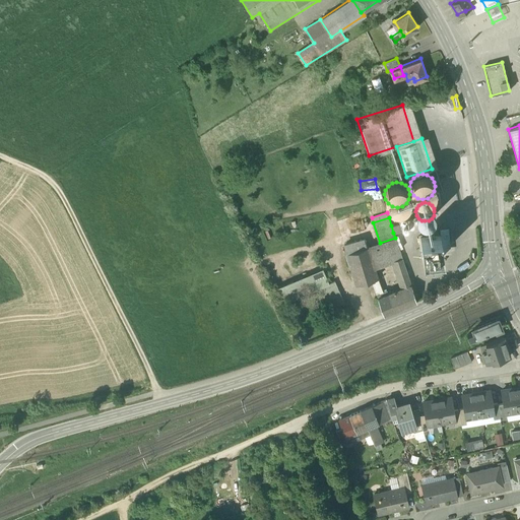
[(406,218),(400,220),(402,226),(408,224),(406,218)]
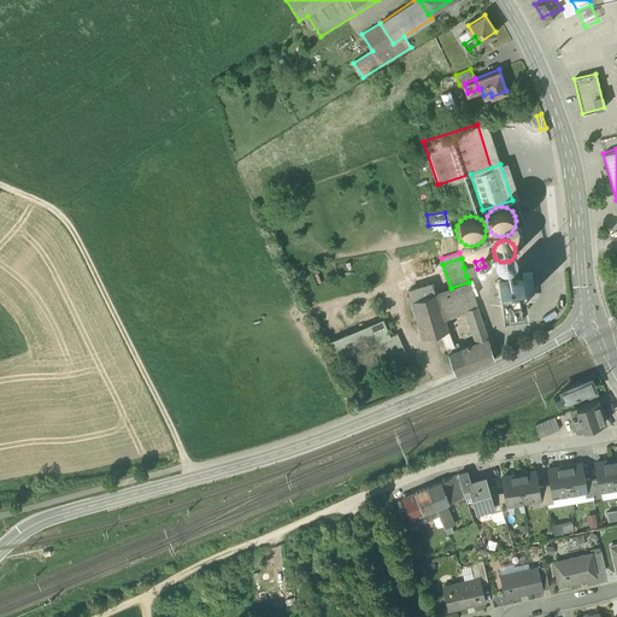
[(475,265),(464,268),(466,276),(477,272),(475,265)]
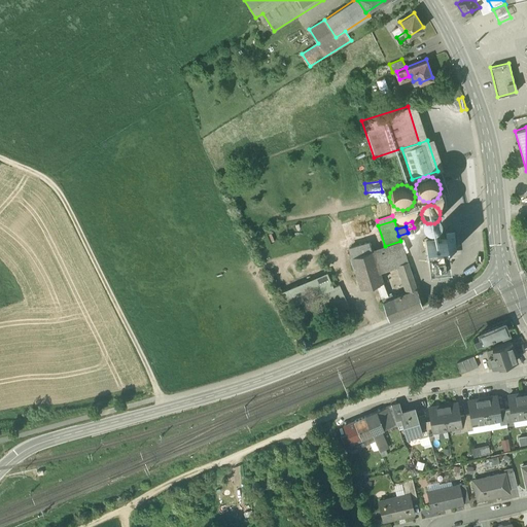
[(447,236),(425,238),(428,259),(449,256),(447,236)]
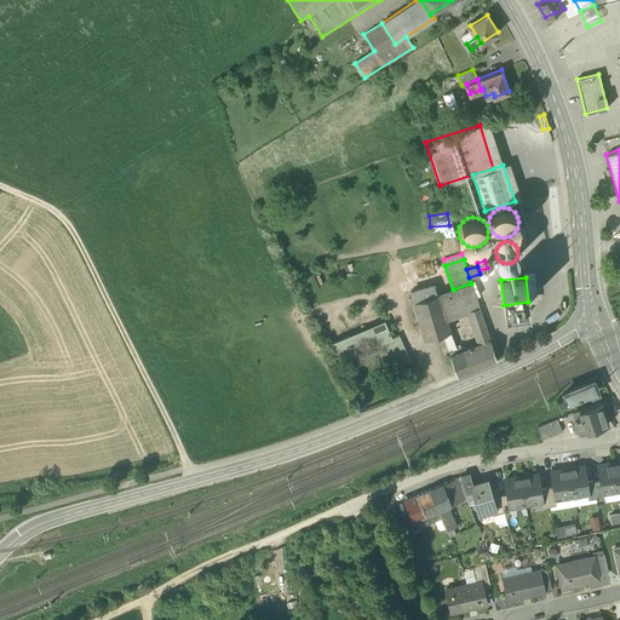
[(453,290),(438,293),(446,319),(469,313),(480,309),(471,283),(453,290)]
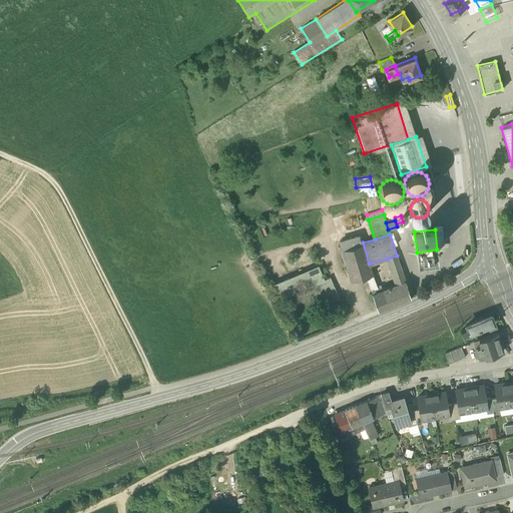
[(359,235),(340,241),(342,249),(363,242),(361,237),(359,235)]
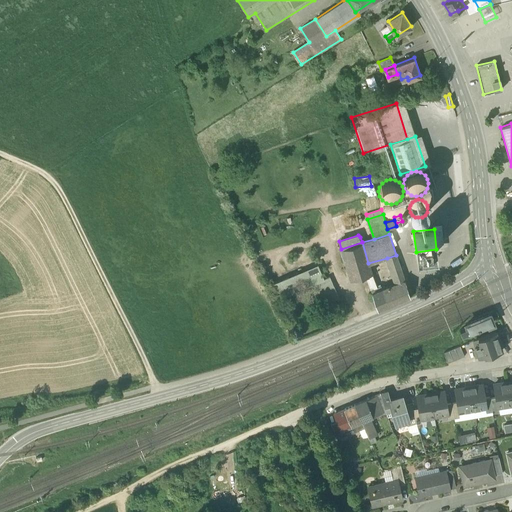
[(362,242),(341,249),(351,280),(365,276),(371,274),(368,263),(362,242)]
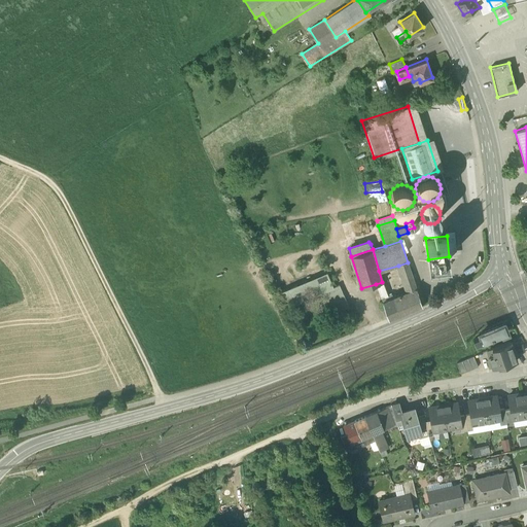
[(408,262),(398,266),(407,292),(417,288),(408,262)]
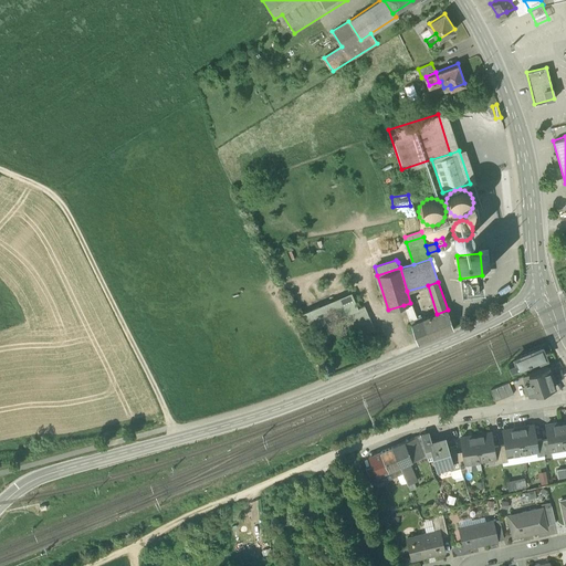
[(352,293),(320,307),(325,323),(350,312),(358,308),(352,293)]
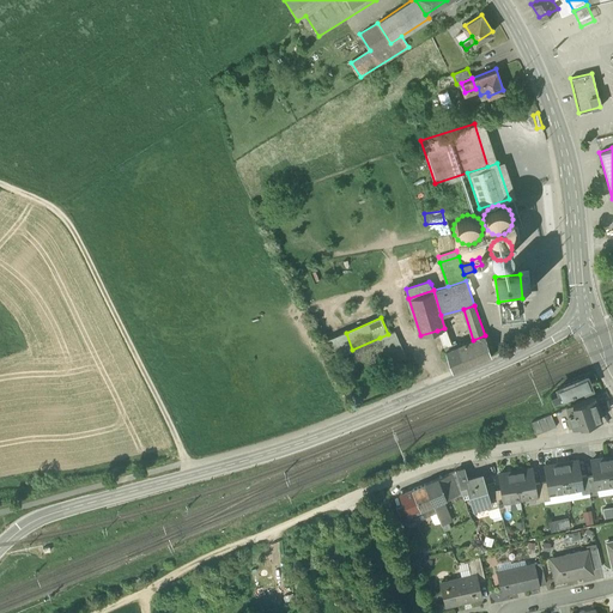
[(437,331),(444,347),(451,345),(444,328),(437,331)]
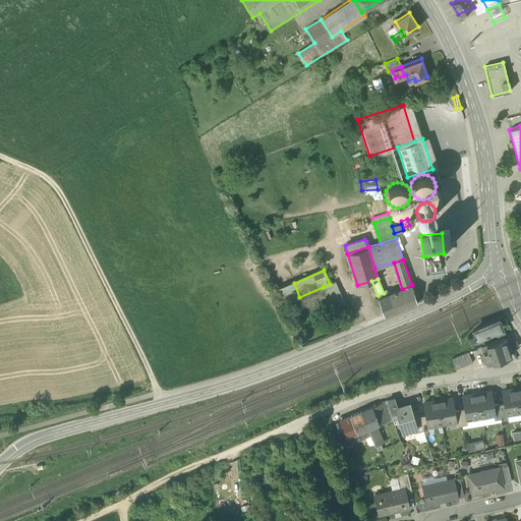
[(335,282),(330,284),(323,287),(328,300),(341,295),(335,282)]
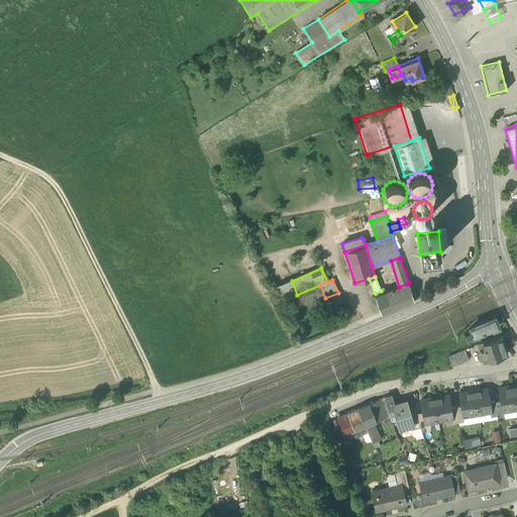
[(292,281),(277,287),(282,301),(297,295),(292,281)]
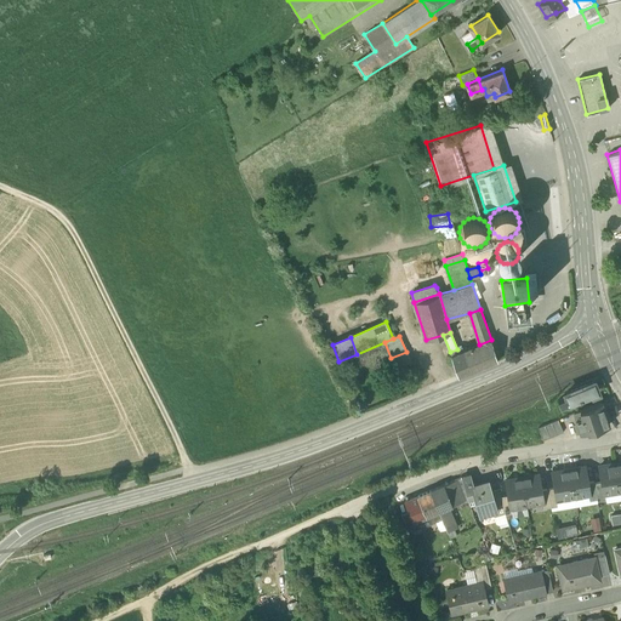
[(463,351),(451,355),(459,376),(497,360),(491,340),(479,345),(463,351)]
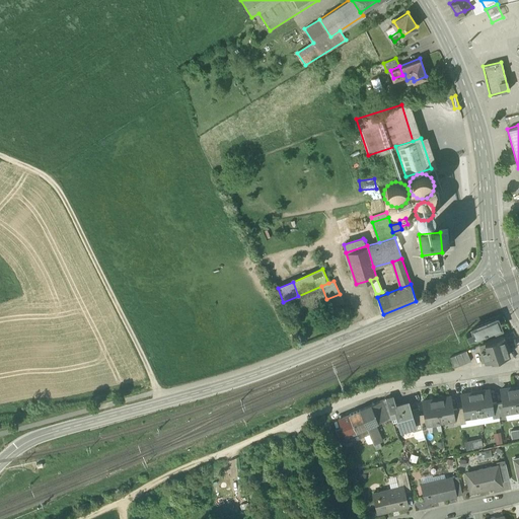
[(340,294),(326,299),(329,305),(343,299),(340,294)]
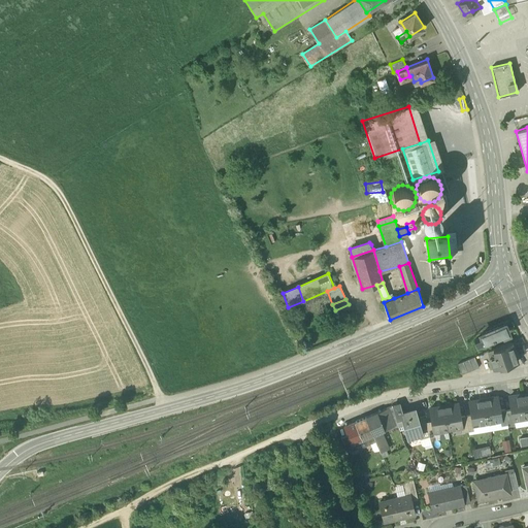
[(505,325),(482,335),(483,338),(475,340),(477,347),(509,334),(505,325)]
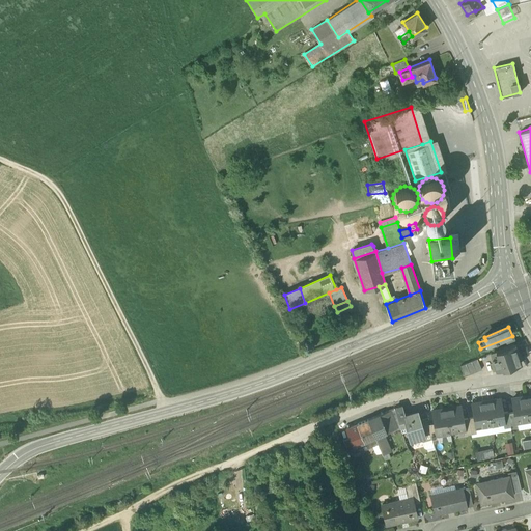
[(513,343),(491,353),(497,370),(502,368),(502,369),(507,367),(521,364),(513,343)]
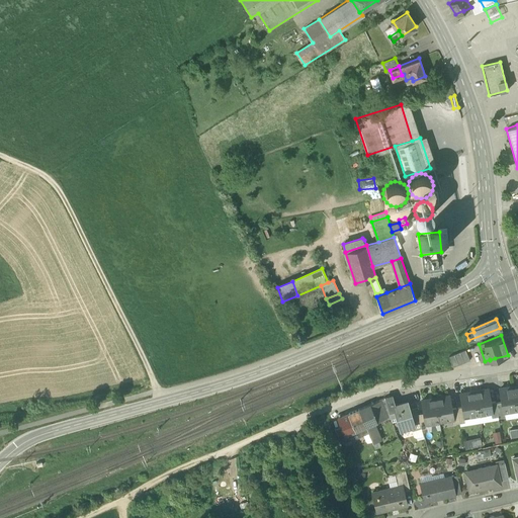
[(469,359),(465,349),(459,351),(464,362),(469,359)]
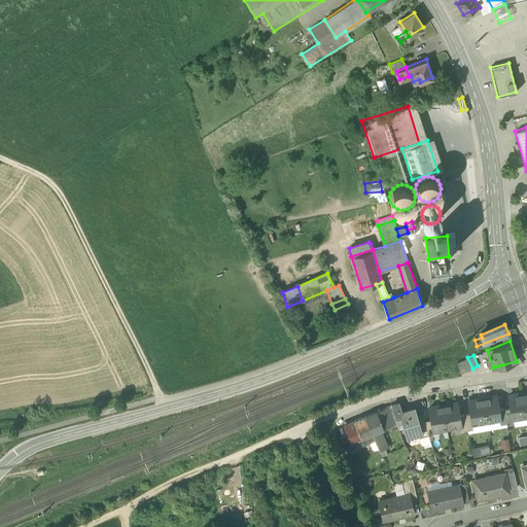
[(467,357),(462,359),(466,371),(472,369),(467,357)]
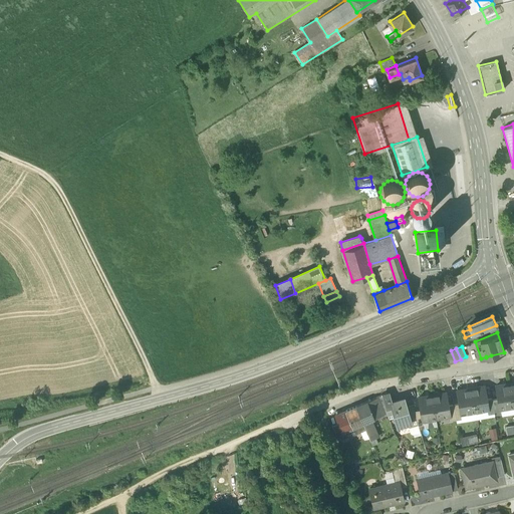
[(451,350),(445,353),(450,363),(455,361),(451,350)]
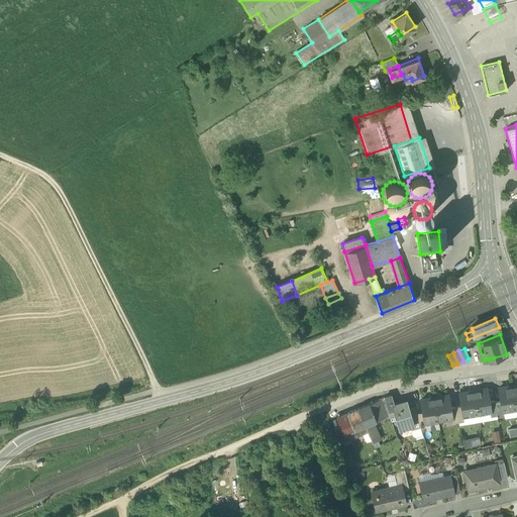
[(512,386),(499,389),(501,402),(503,411),(516,409),(512,386)]
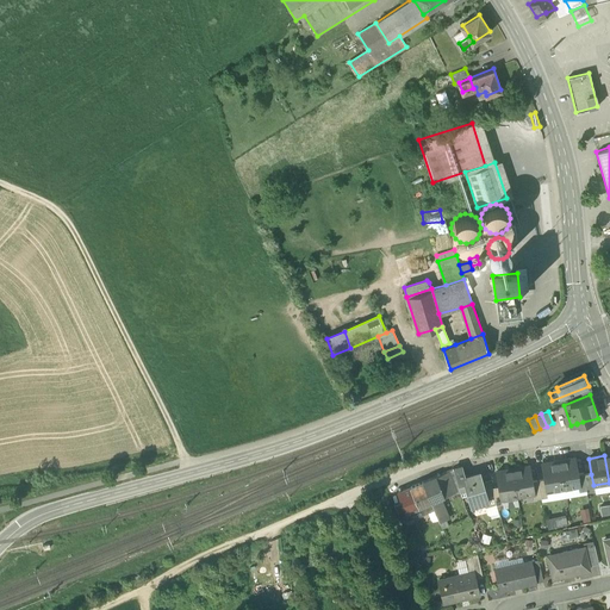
[(574,459),(558,461),(562,489),(578,486),(579,486),(577,474),(574,459)]
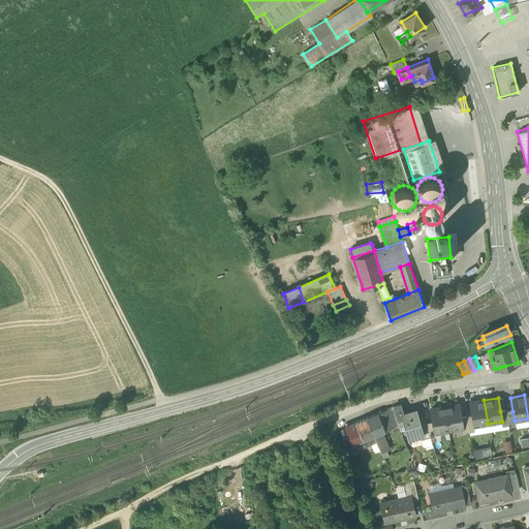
[(484,400),(470,402),(472,415),(474,426),(475,426),(488,424),(484,400)]
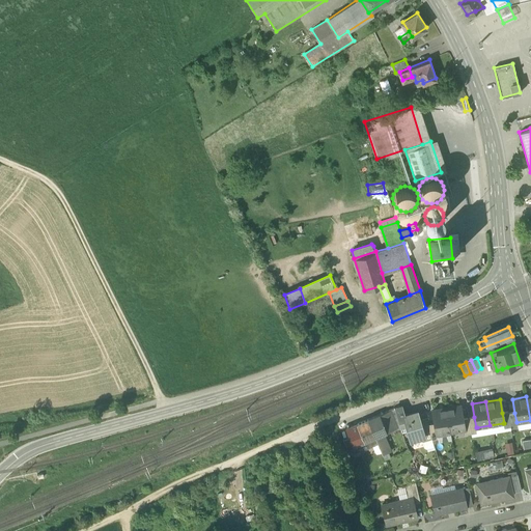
[(402,406),(395,408),(399,422),(400,426),(406,425),(407,424),(403,416),(404,416),(402,406)]
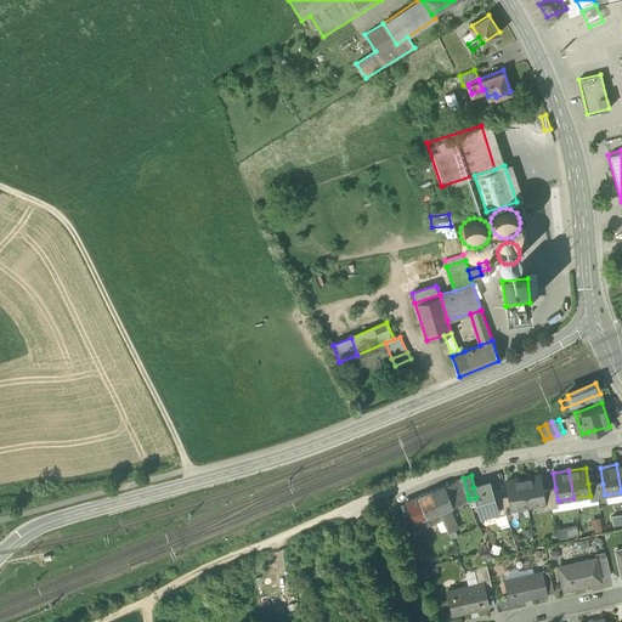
[(538,475),(522,479),(527,505),(543,503),(542,491),(538,475)]
